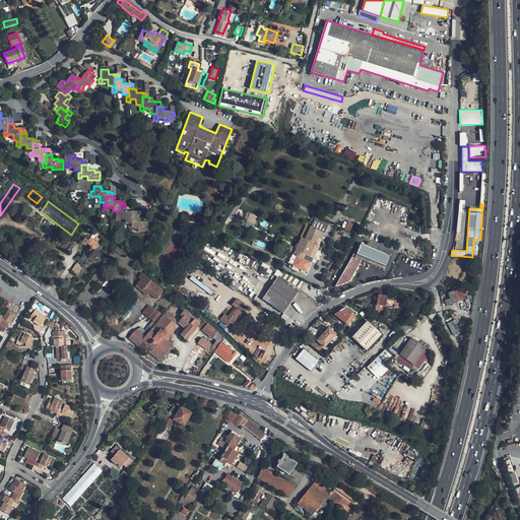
[(116,214),(116,219),(120,219),(120,217),(125,217),(125,219),(125,223),(129,223),(129,224),(132,224),(132,216),(138,216),(138,213),(134,213),(134,214),(133,214),(133,211),(127,211),(127,209),(126,209),(126,206),(125,206),(120,206),(120,211),(119,211),(119,214),(116,214)]
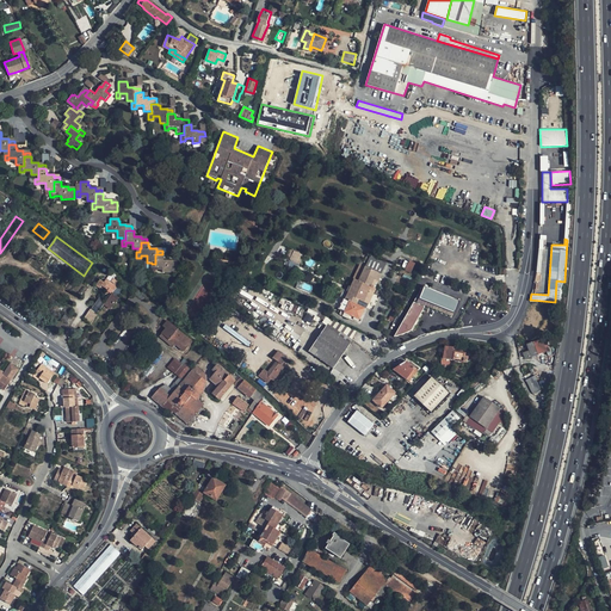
[(289,259),(298,264),(303,254),(294,250),(289,259)]
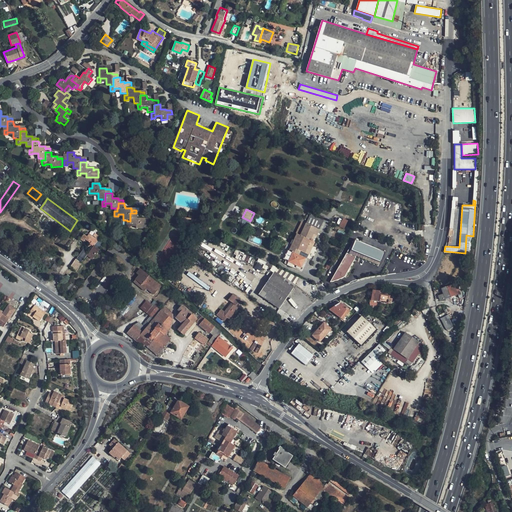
[(127,221),(127,226),(130,226),(130,224),(136,224),(136,227),(136,229),(148,229),(148,224),(148,220),(145,220),(143,220),(143,218),(137,218),(137,213),(136,213),(130,213),(130,221),(127,221)]
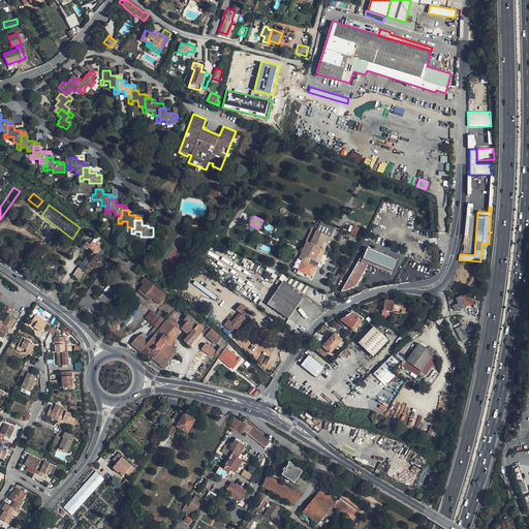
[(316,230),(331,238),(335,227),(320,221),(316,230)]
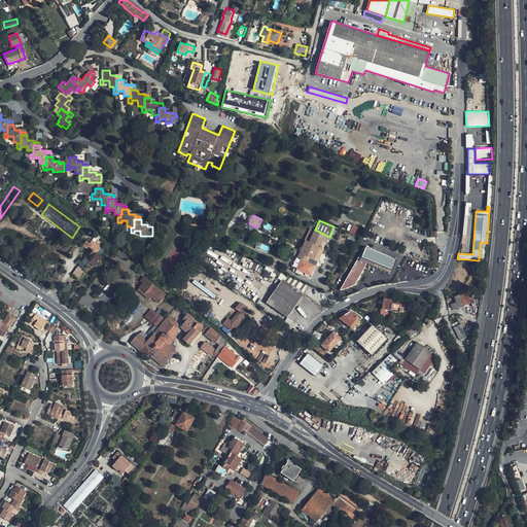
[(349,234),(355,235),(358,226),(352,224),(349,234)]
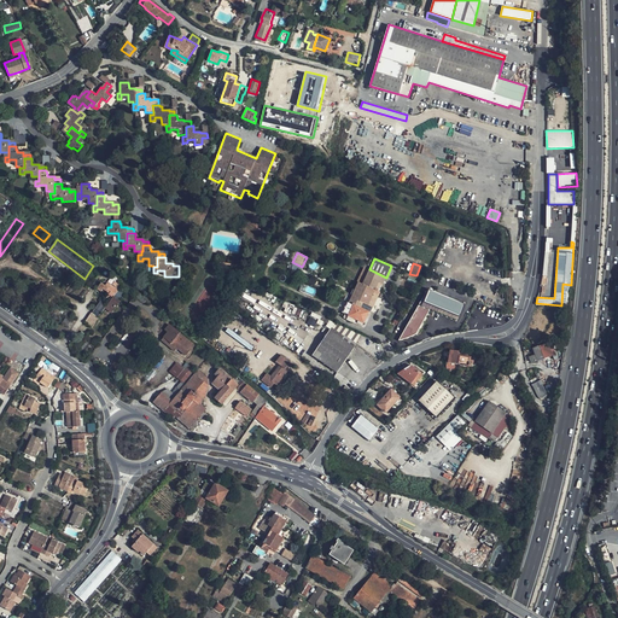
[(347,319),(356,324),(357,322),(363,325),(369,312),(361,308),(363,303),(368,305),(375,290),(378,291),(380,286),(382,286),(386,278),(369,269),(367,275),(362,273),(357,281),(359,283),(349,302),(353,304),(348,315),(347,319)]
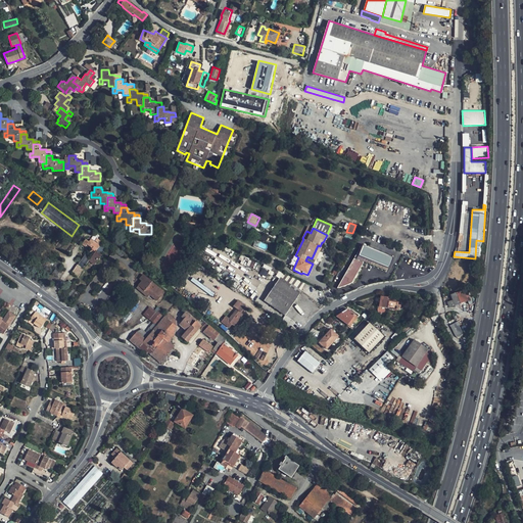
[(94,265),(101,255),(96,251),(100,246),(94,241),(92,244),(89,241),(86,239),(82,244),(85,246),(87,244),(90,246),(92,248),(91,250),(91,251),(94,254),(89,260),(94,265)]
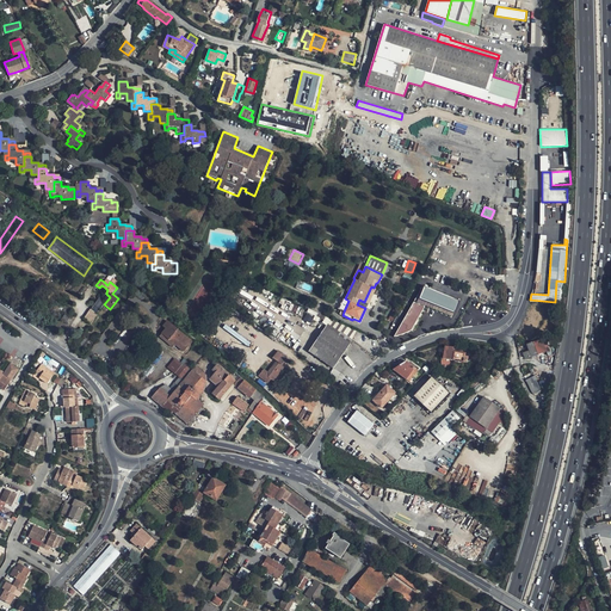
[(112,294),(118,298),(125,290),(118,285),(117,288),(112,294)]
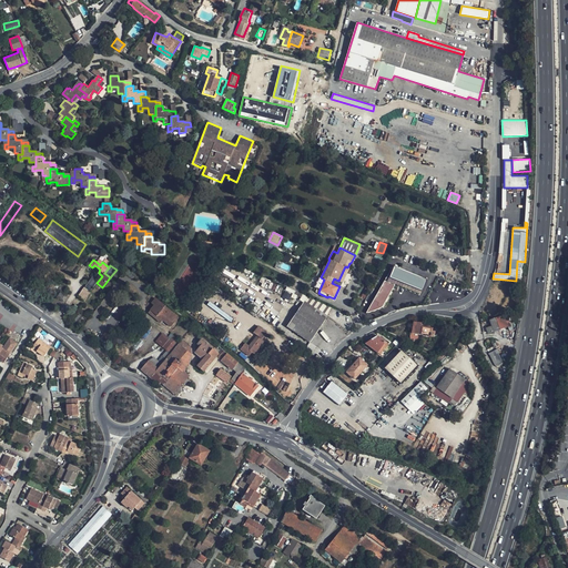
[(423,288),(427,280),(394,265),(367,312),(374,311),(377,308),(383,306),(395,284),(419,295),(423,288)]
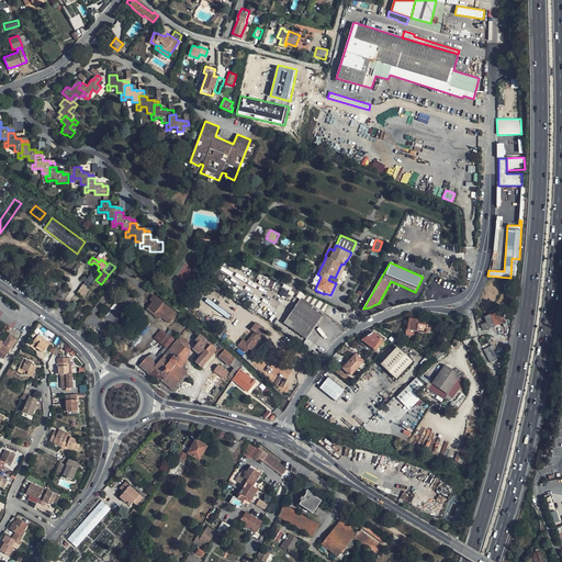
[(335,278),(339,280),(346,266),(345,266),(344,265),(341,263),(335,278)]
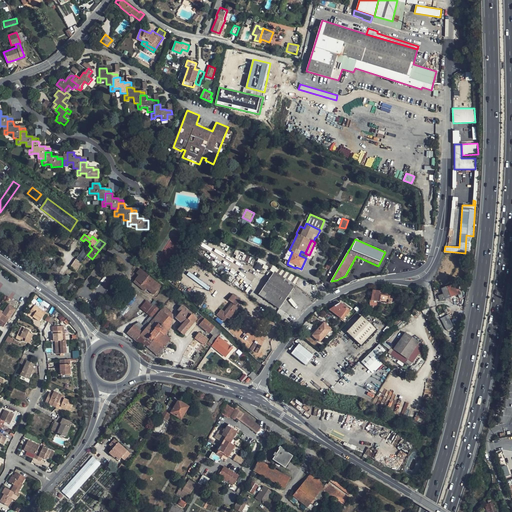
[(82,250),(76,259),(82,262),(87,253),(82,250)]
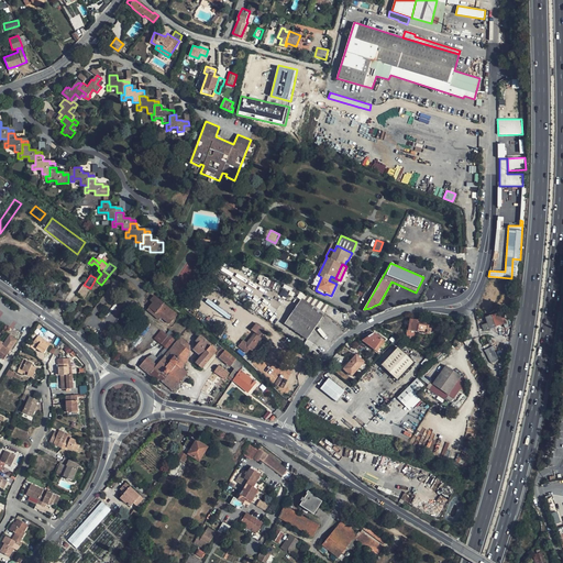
[(311,285),(317,287),(321,277),(318,275),(316,275),(311,285)]
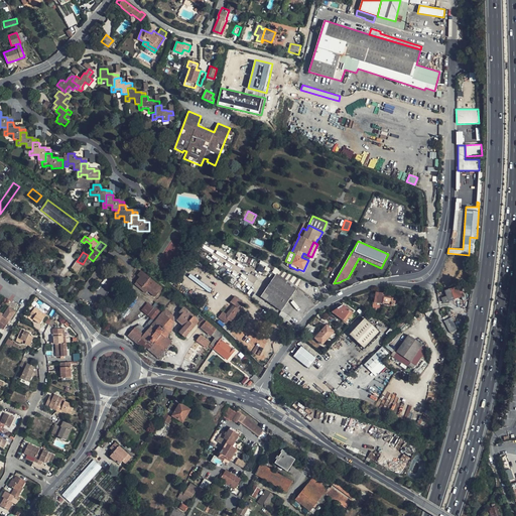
[(71,269),(78,272),(83,265),(76,261),(71,269)]
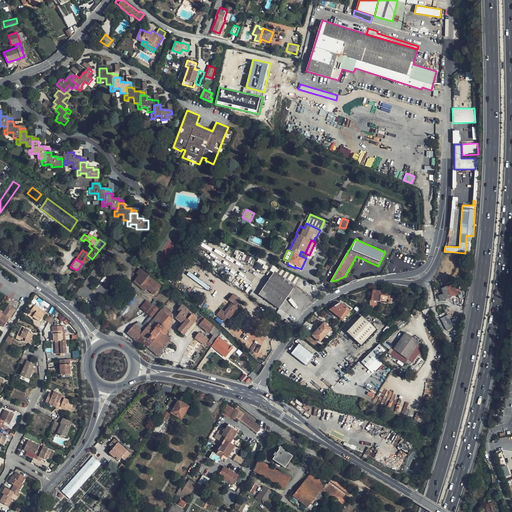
[(326,272),(328,273),(331,268),(323,264),(321,269),(326,272)]
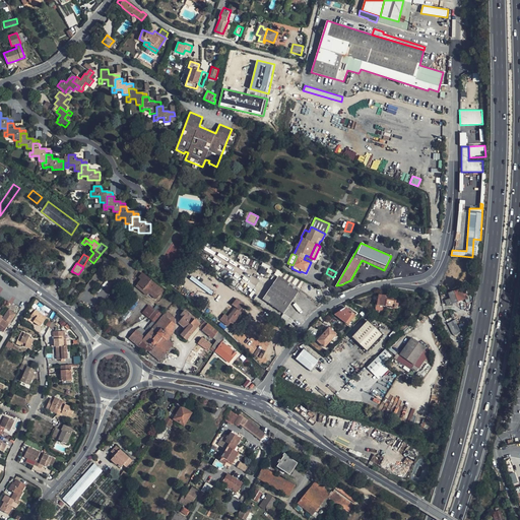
[(149,293),(156,299),(164,290),(147,277),(144,275),(141,279),(140,280),(138,283),(144,289),(145,288),(149,293)]
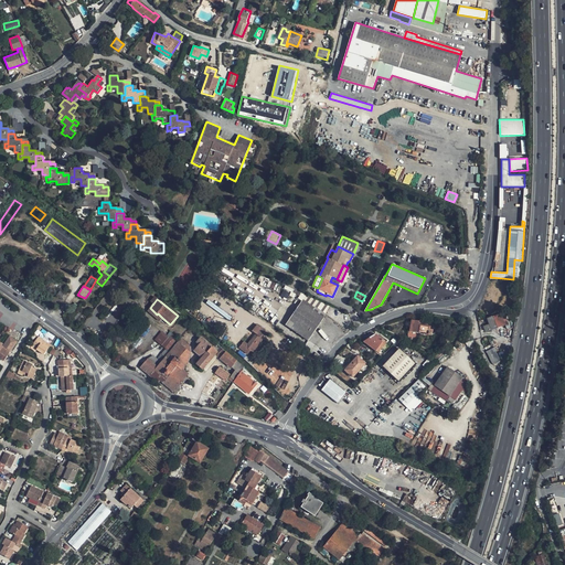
[(308,340),(326,315),(315,307),(312,310),(301,302),(286,324),(308,340)]
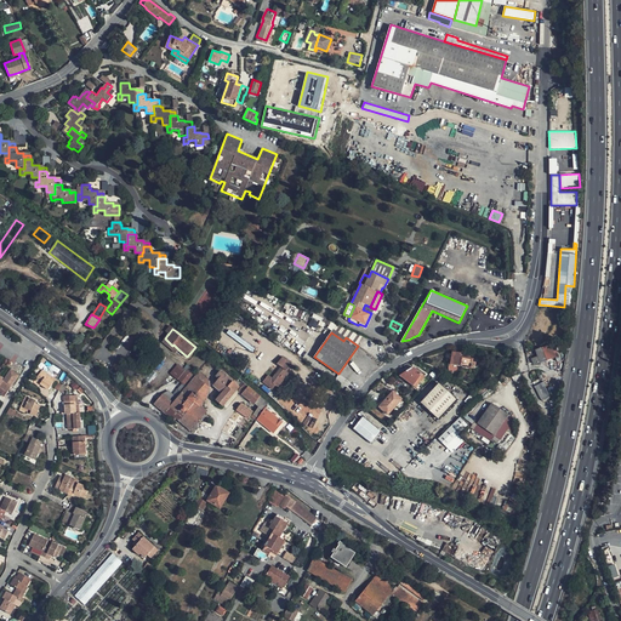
[(163,342),(176,353),(178,349),(174,345),(172,346),(165,339),(163,342)]
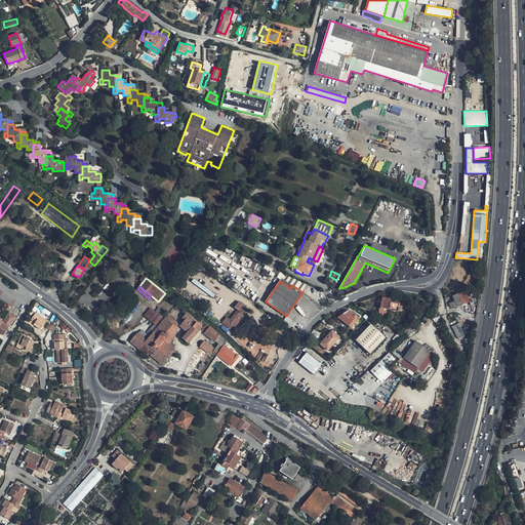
[(462,305),(458,293),(452,295),(454,301),(455,307),(462,305)]
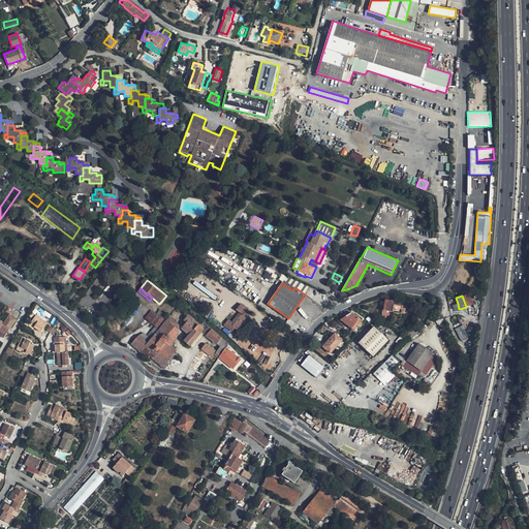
[(395,302),(385,300),(383,310),(382,312),(382,314),(382,315),(383,316),(384,317),(386,318),(389,318),(390,317),(391,316),(392,313),(394,314),(394,312),(401,313),(403,306),(395,304),(395,302)]
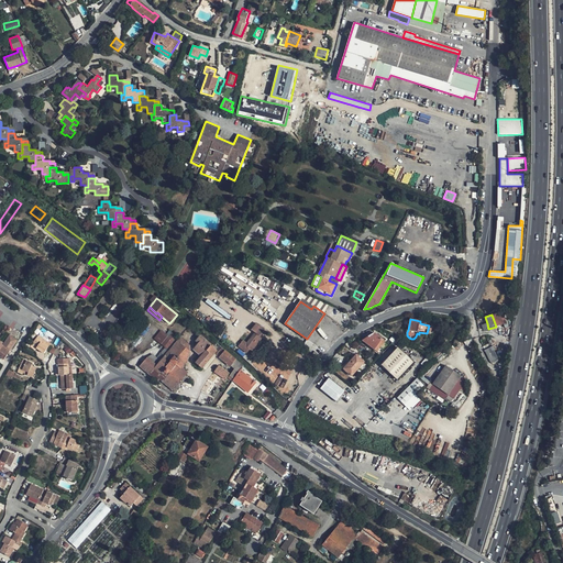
[(247,353),(250,350),(251,348),(254,349),(263,338),(262,337),(260,335),(262,333),(265,330),(256,323),(252,330),(254,332),(246,343),(243,340),(239,346),(247,353)]
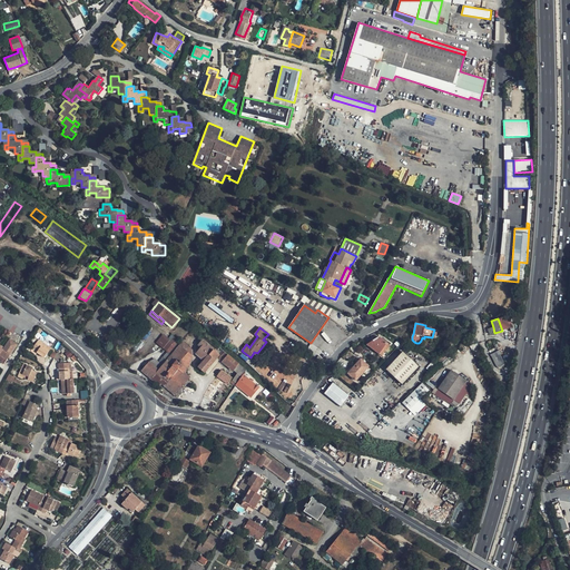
[(163,349),(169,341),(163,335),(156,343),(163,349)]
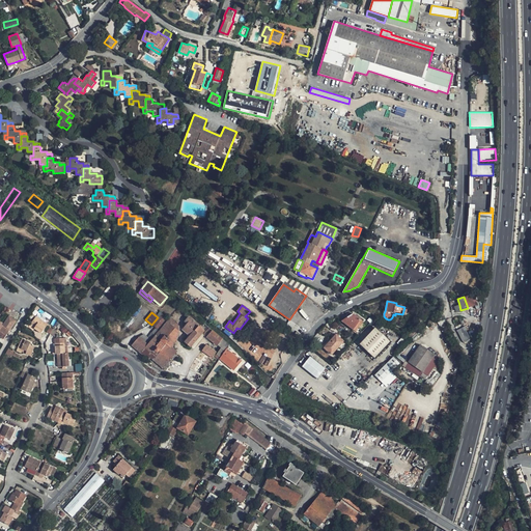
[(160,332),(169,319),(162,313),(158,317),(151,325),(156,328),(160,332)]
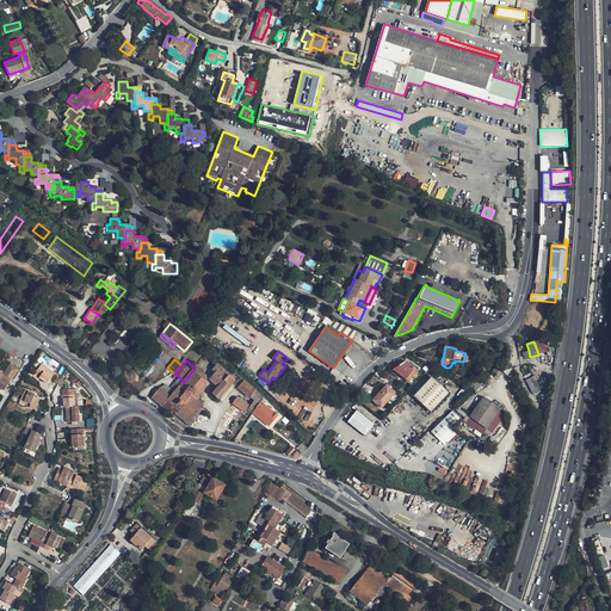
[(407,362),(394,370),(408,381),(418,370),(407,362)]
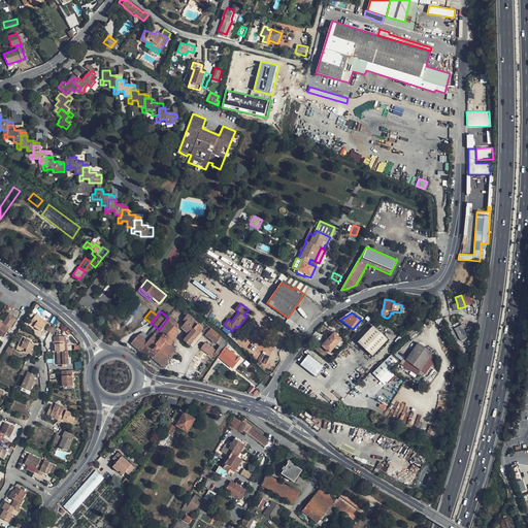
[(35,316),(30,323),(35,326),(41,331),(47,324),(35,316)]
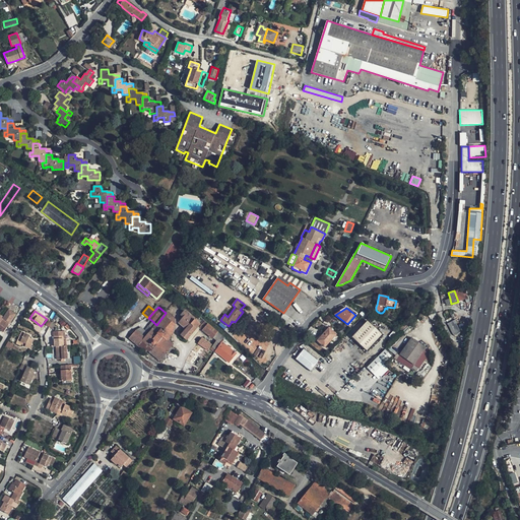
[(176,319),(167,312),(166,313),(156,325),(145,337),(141,334),(136,330),(129,338),(145,351),(147,349),(150,346),(157,351),(154,355),(159,360),(173,344),(169,341),(171,339),(170,337),(173,333),(175,325),(176,319)]
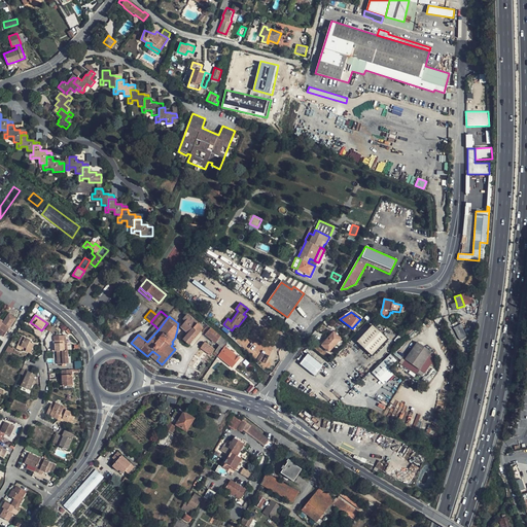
[(189,317),(186,321),(181,327),(188,334),(183,340),(189,345),(203,328),(199,325),(200,324),(199,323),(198,324),(189,317)]
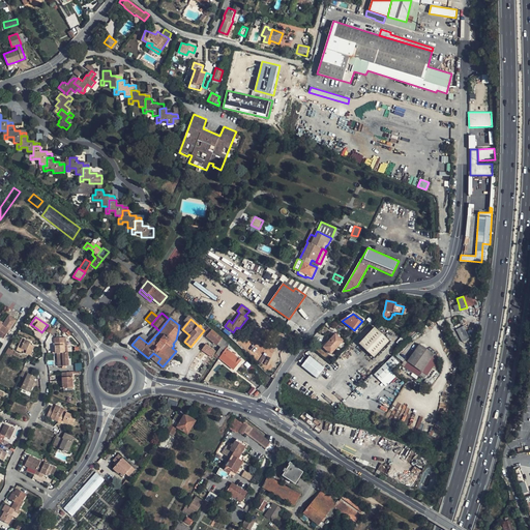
[(0,320),(0,330),(6,335),(10,329),(3,324),(4,323),(0,320)]
